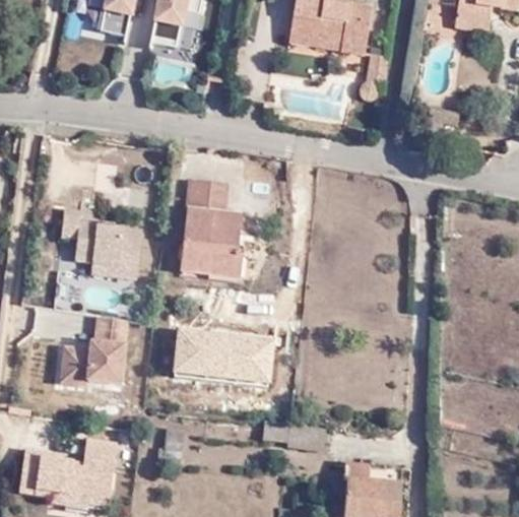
[(105,0),(102,20),(130,25),(135,0),(105,0)]
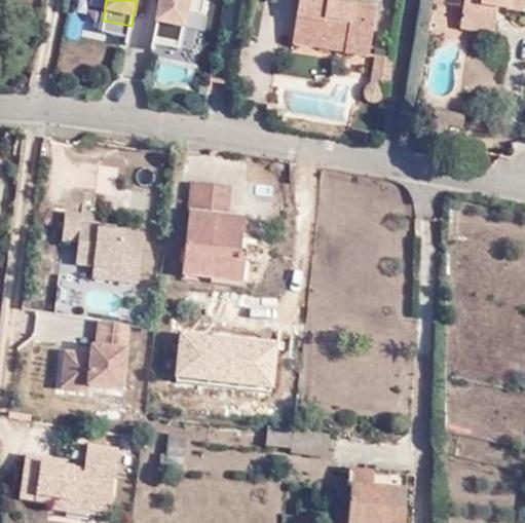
[(159,0),(154,26),(183,31),(190,0),(159,0)]
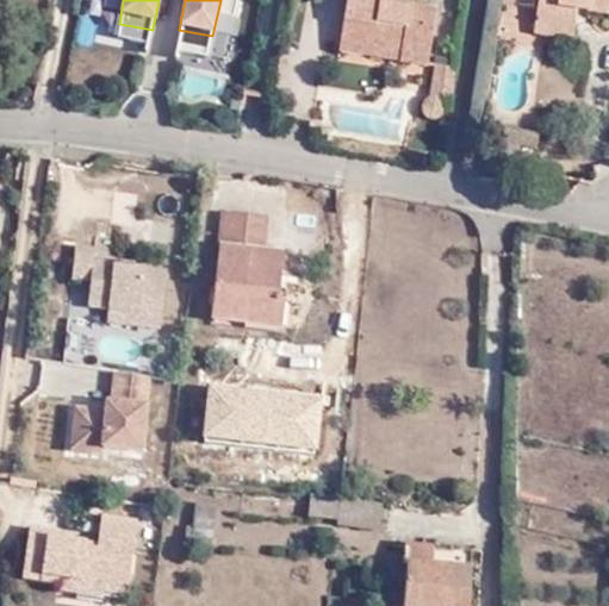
[(395,42),(391,57),(417,61),(424,12),(401,8),(402,0),(339,0),(331,39),(381,45),(384,38),(395,42)]
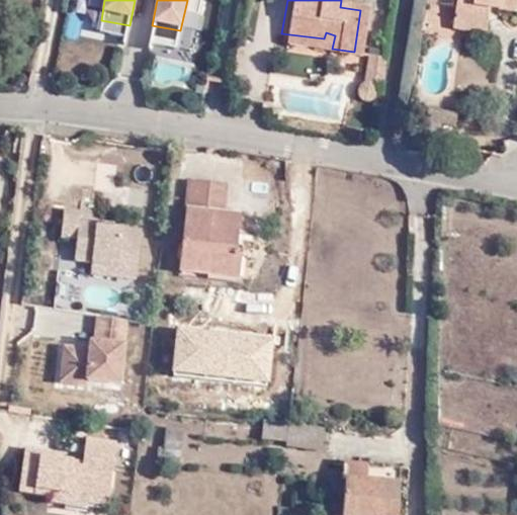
[(450,0),(449,10),(483,16),(484,7),(511,12),(513,0),(450,0)]
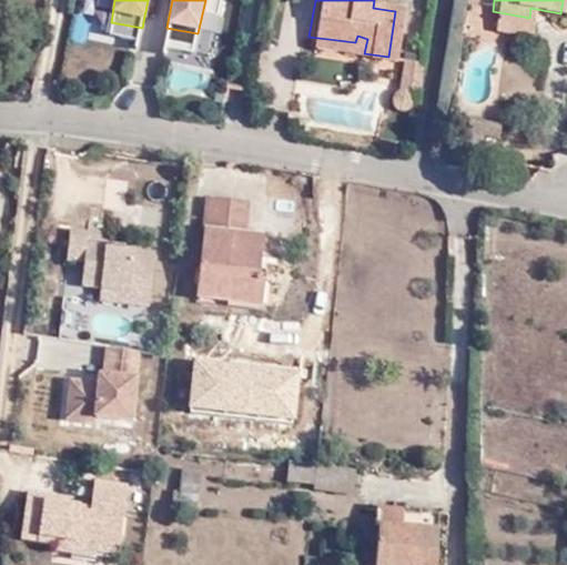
[(527,34),(529,18),(493,11),(490,28),(527,34)]
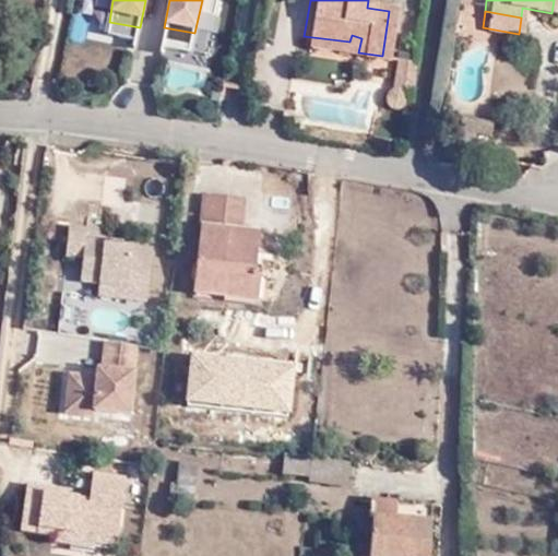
[(303,44),(358,52),(361,38),(352,35),(349,42),(304,36),(303,44)]
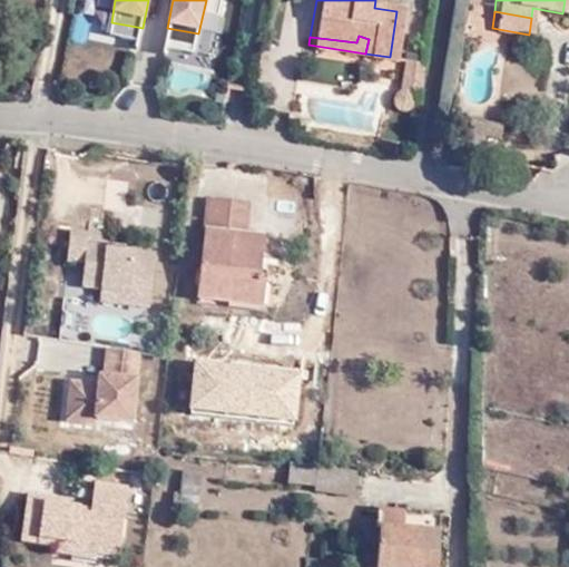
[(394,86),(414,91),(420,60),(398,56),(394,86)]
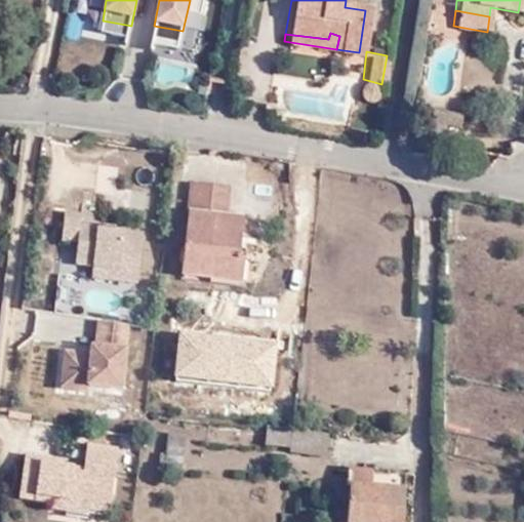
[(375,96),(376,93),(375,89),(373,86),(371,84),(367,83),(364,83),(361,84),(358,87),(357,90),(357,93),(358,97),(360,99),(363,102),(366,103),(370,102),(373,99),(375,96)]
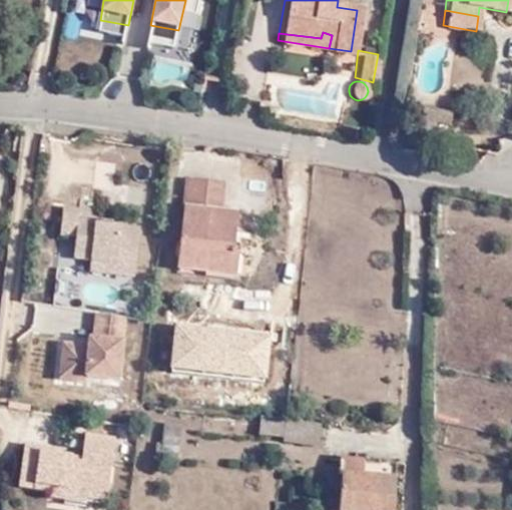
[(207,252),(233,256),(239,210),(220,208),(224,183),(186,179),(174,263),(205,268),(207,252)]
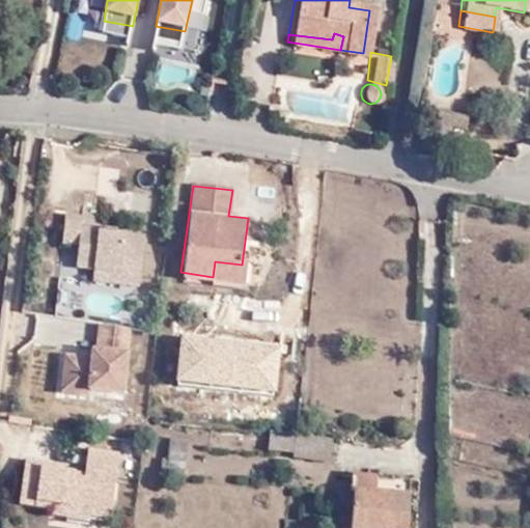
[(120,266),(118,278),(140,280),(144,231),(81,224),(82,214),(66,212),(61,239),(78,241),(78,259),(96,262),(120,266)]
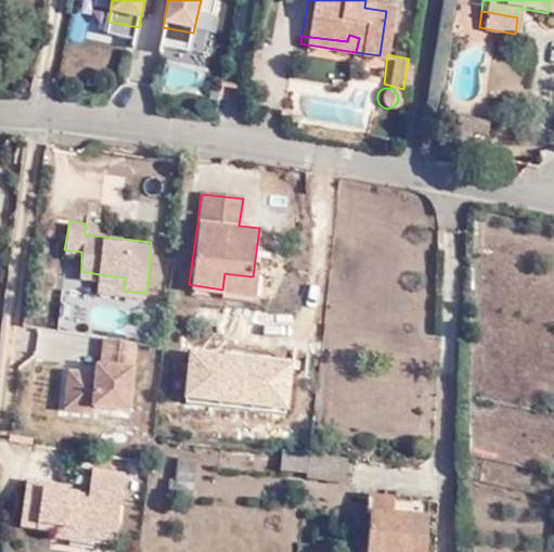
[(248,302),(253,277),(224,273),(222,290),(221,297),(248,302)]
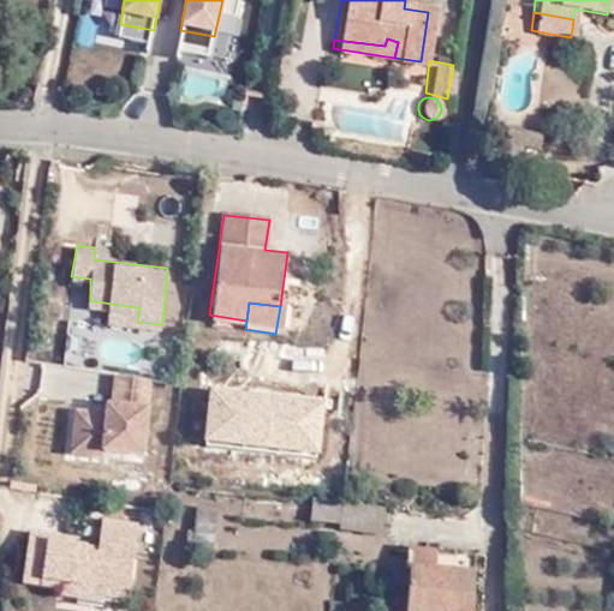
[(108,318),(137,322),(139,307),(112,304),(108,318)]
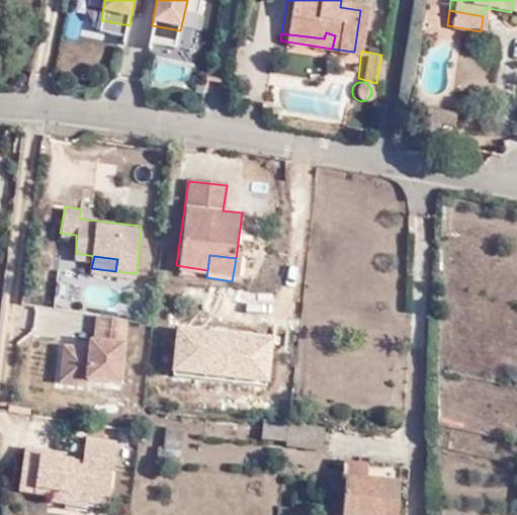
[(46,335),(75,335),(76,309),(46,309),(46,335)]
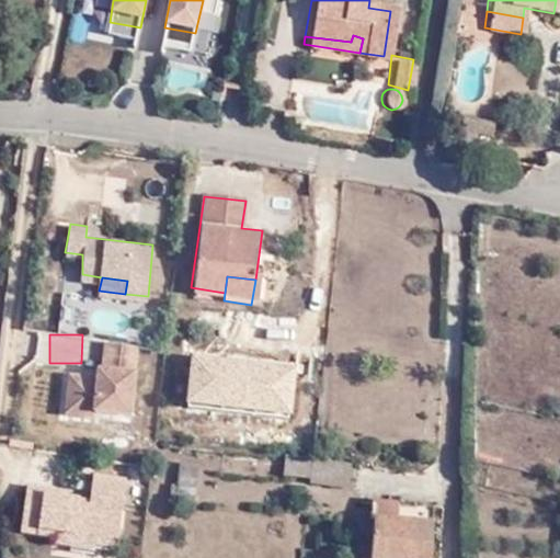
[(138,340),(104,337),(102,356),(137,363),(138,340)]
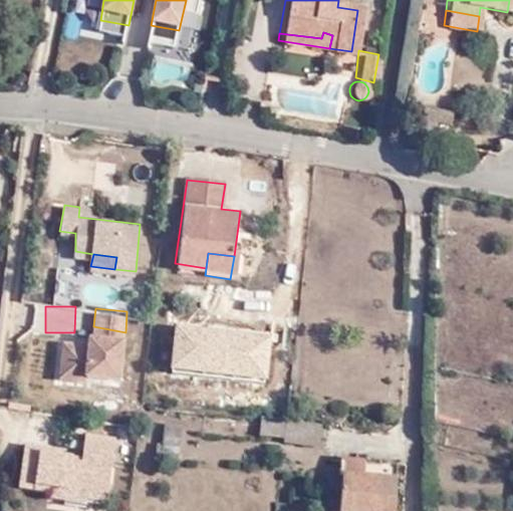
[(187,327),(187,310),(171,310),(171,327),(187,327)]
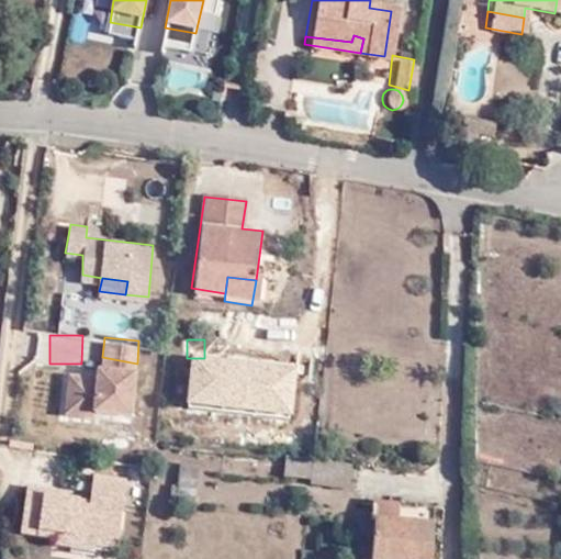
[(300,376),(302,359),(266,354),(264,370),(300,376)]
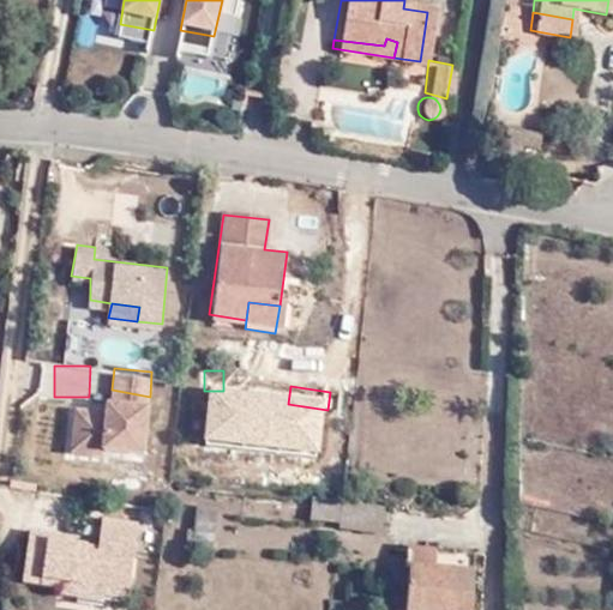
[(104,440),(148,442),(150,397),(112,390),(108,400),(104,440)]
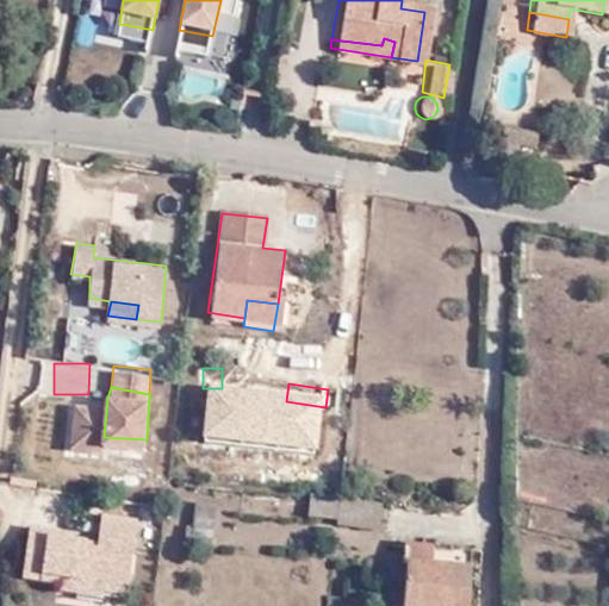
[(107,398),(73,395),(66,441),(103,445),(104,437),(107,398)]
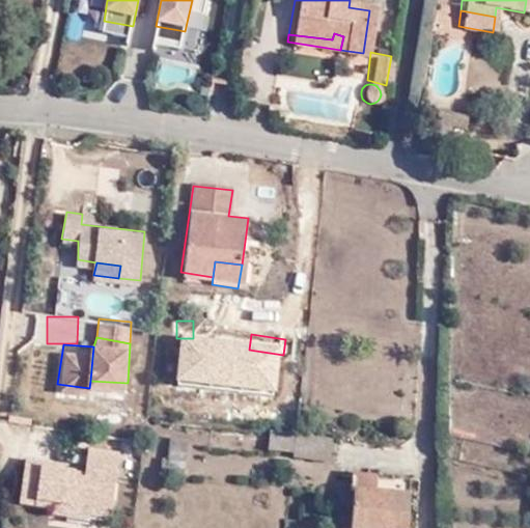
[(300,453),(301,436),(277,434),(274,450),(300,453)]
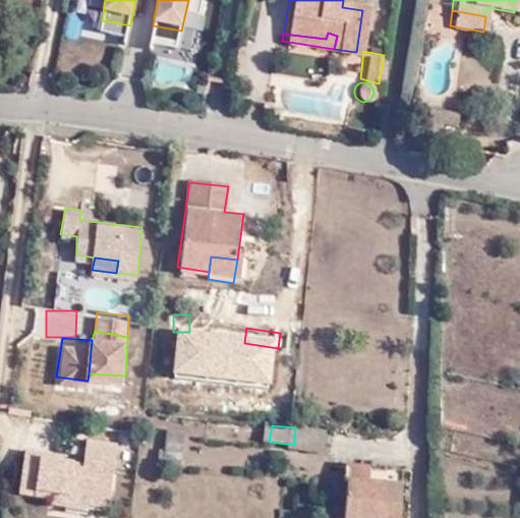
[(337,434),(295,427),(294,445),(293,450),(335,454),(337,434)]
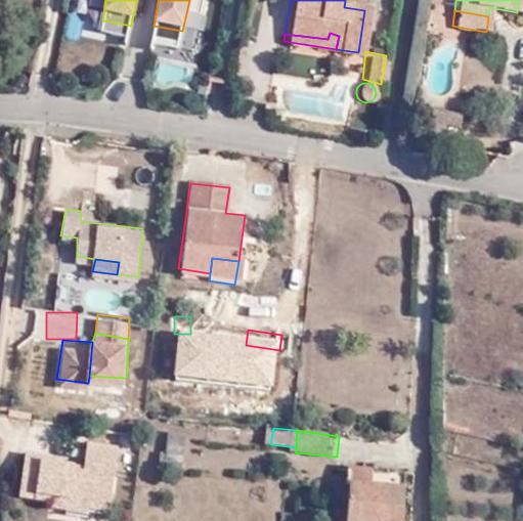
[(180,466),(184,434),(170,431),(166,464),(180,466)]
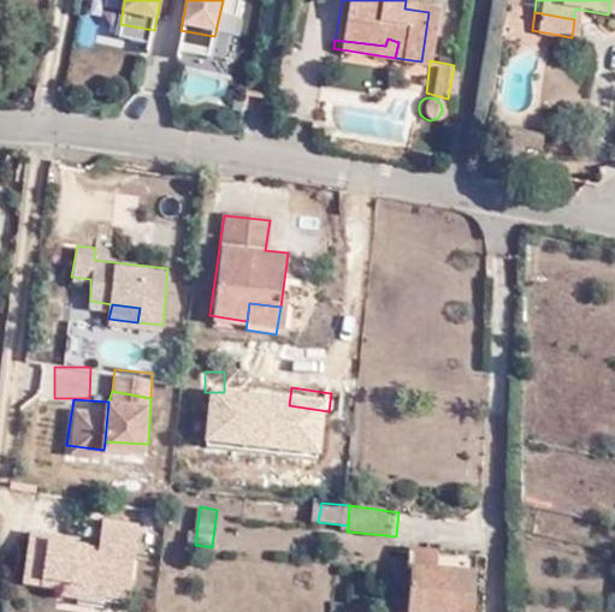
[(128,595),(136,523),(102,520),(98,546),(69,542),(69,538),(29,534),(24,580),(60,583),(61,594),(102,598),(105,592),(128,595)]
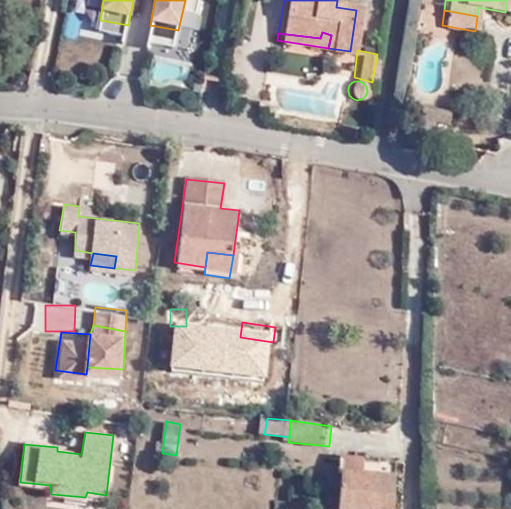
[(397,508),(398,479),(360,476),(360,462),(343,461),(341,474),(345,475),(342,508),(397,508)]
